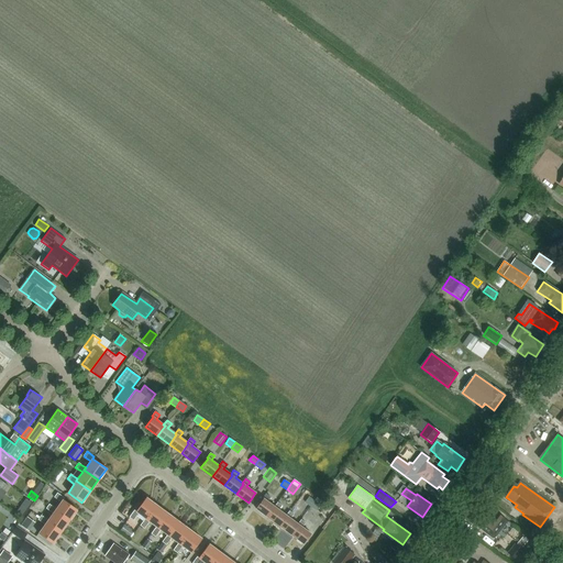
[(61,503),(56,509),(55,511),(68,521),(77,509),(63,499),(64,498),(57,493),(54,497),(61,503)]
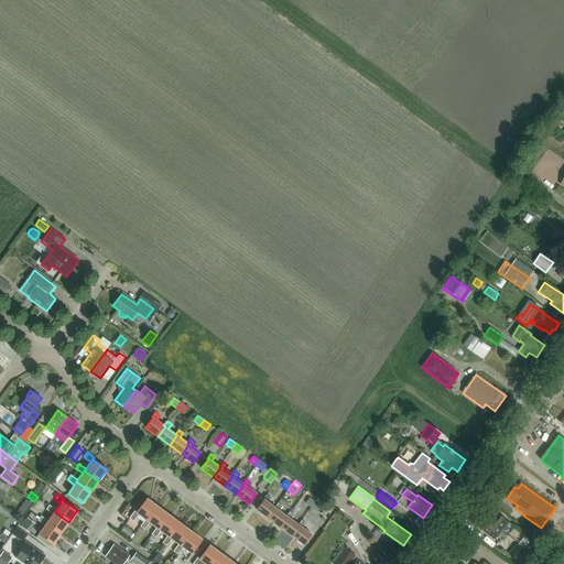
[(275,509),(274,508),(268,502),(271,498),(267,495),(262,499),(263,500),(257,510),(269,519),(275,509)]
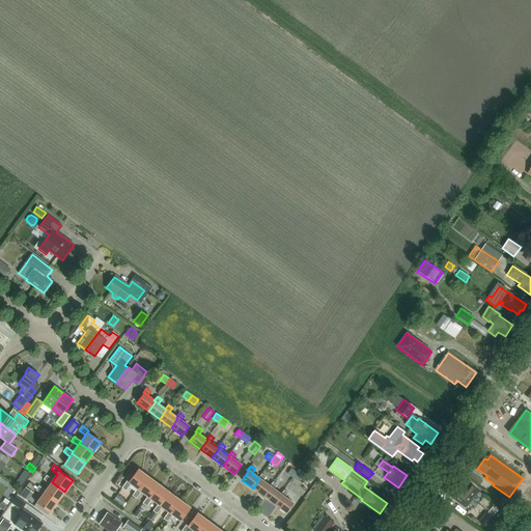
[(286,474),(292,477),(297,472),(290,468),(286,474)]
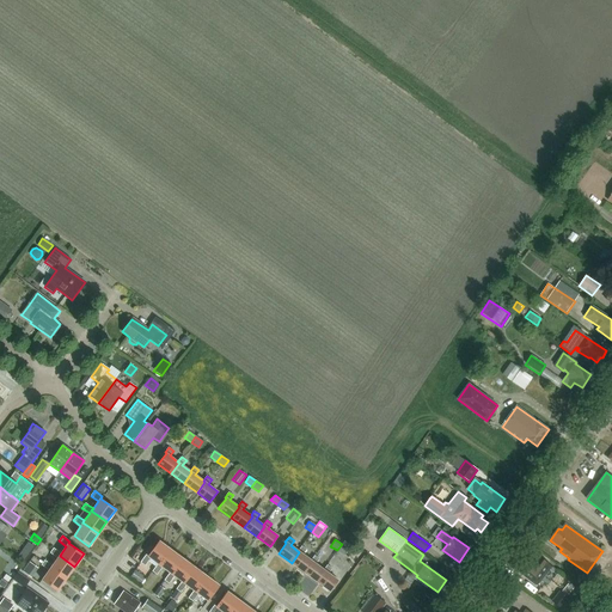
[(159,564),(171,550),(158,540),(147,556),(146,554),(140,562),(145,565),(151,557),(158,563),(159,564)]
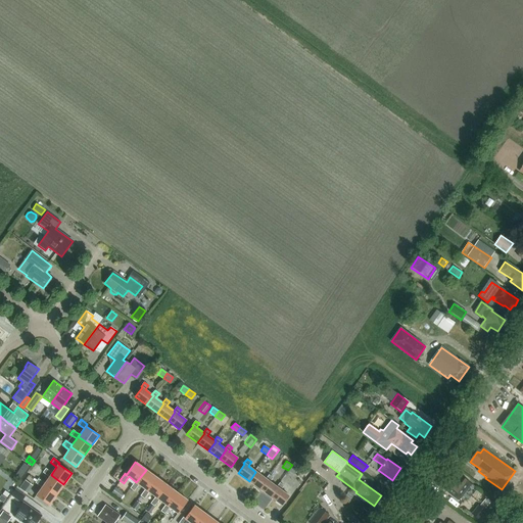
[(293,462),(292,465),(288,470),(294,474),(299,466),(293,462)]
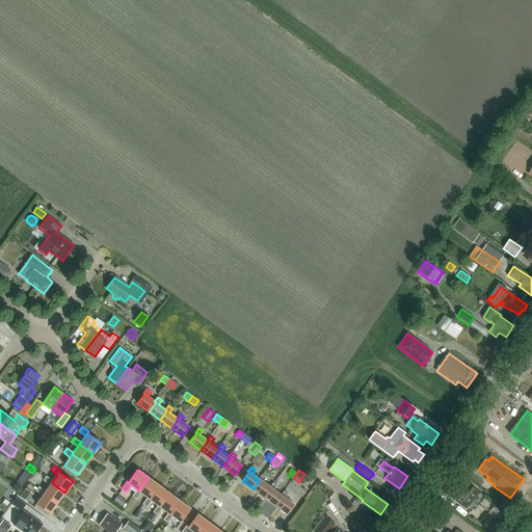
[(26,480),(30,475),(25,472),(21,477),(26,480)]
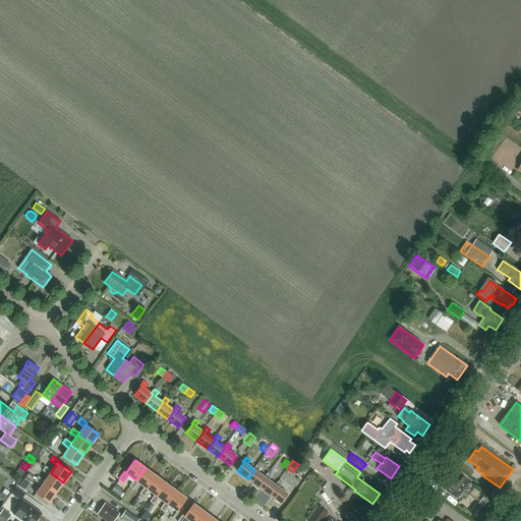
[(256,465),(253,469),(254,470),(248,479),(258,487),(266,478),(265,477),(257,472),(261,468),(256,465)]
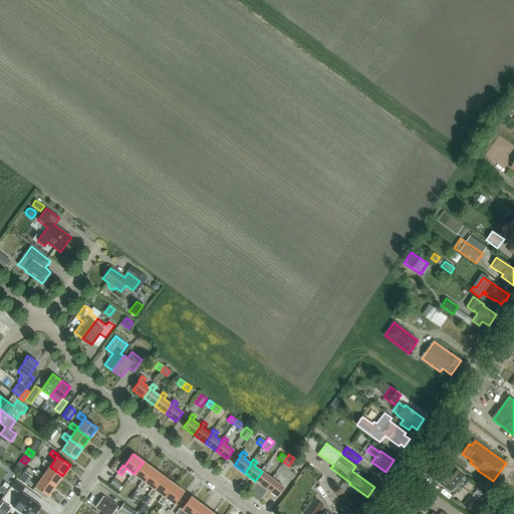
[(48,469),(44,475),(42,477),(55,486),(62,476),(50,467),(51,465),(44,460),(41,465),(48,469)]
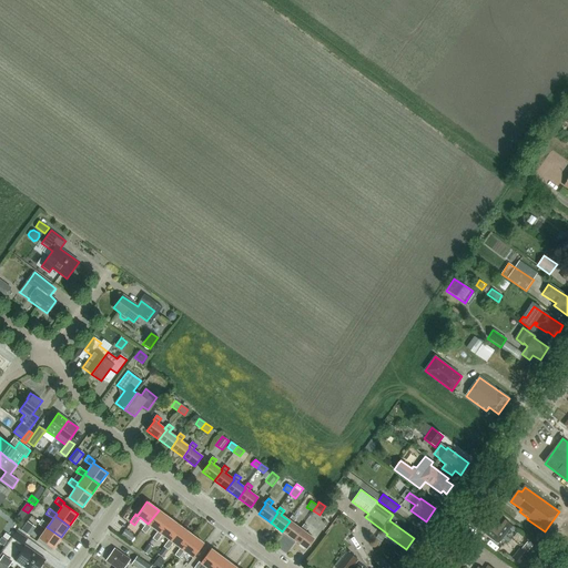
[(148,524),(146,523),(141,530),(145,534),(151,526),(158,530),(160,533),(170,518),(159,510),(148,524)]
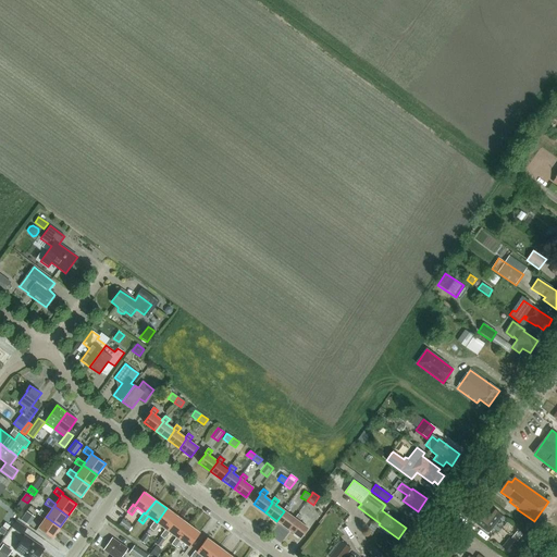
[(286,506),(283,510),(284,511),(276,521),(288,530),(296,520),(295,519),(287,514),(291,508),(286,506)]
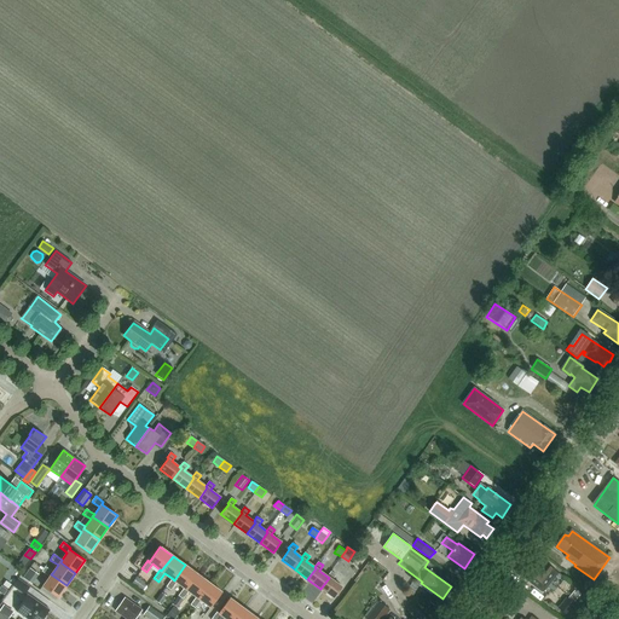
[(526,577),(544,593),(559,574),(547,563),(543,568),(537,563),(526,577)]
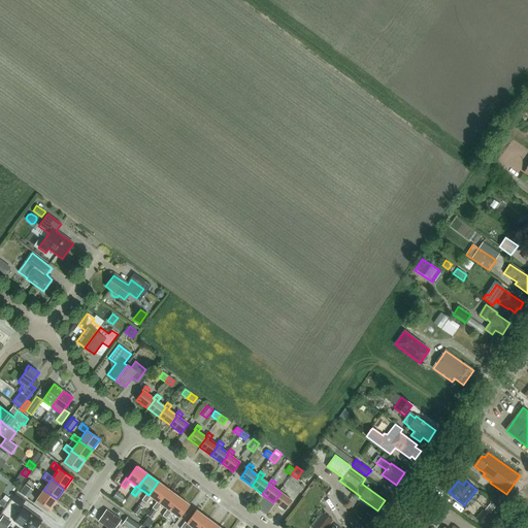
[(149,495),(146,493),(141,500),(145,503),(151,496),(156,501),(159,502),(168,490),(158,482),(149,495)]
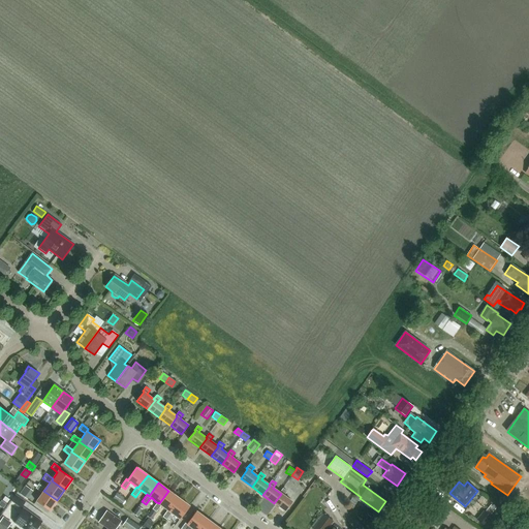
[(43,491),(45,489),(38,485),(35,489),(42,493),(36,502),(50,511),(57,500),(43,491)]
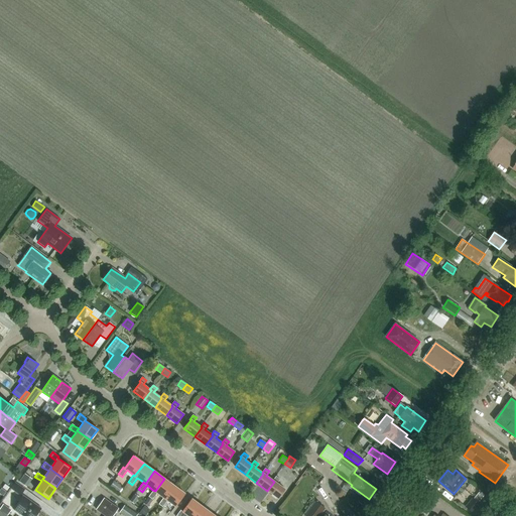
[(24,475),(18,482),(27,489),(33,482),(24,475)]
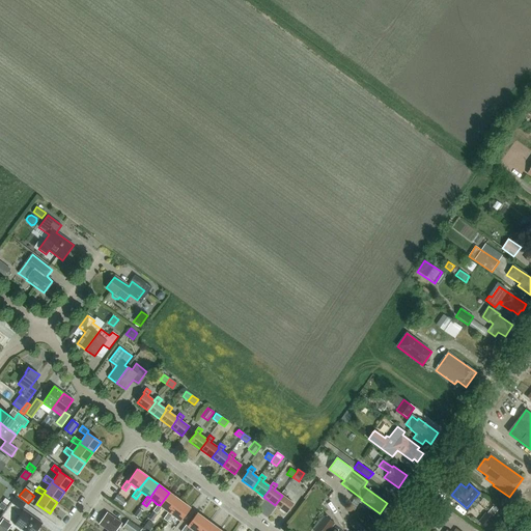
[(284,491),(281,495),(282,496),(275,505),(286,513),(294,504),(285,498),(288,494),(284,491)]
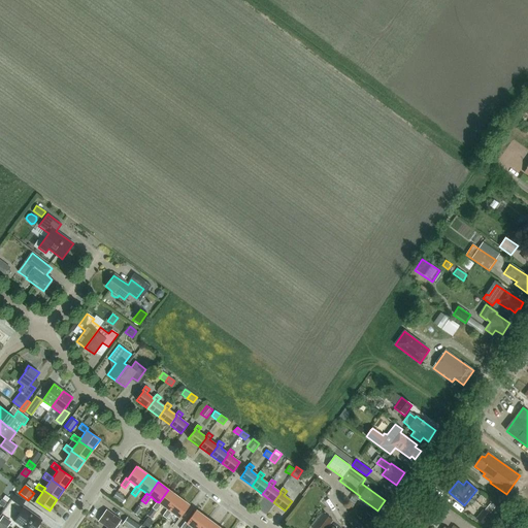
[(159,502),(156,501),(152,507),(156,510),(161,504),(167,508),(169,510),(178,498),(168,490),(159,502)]
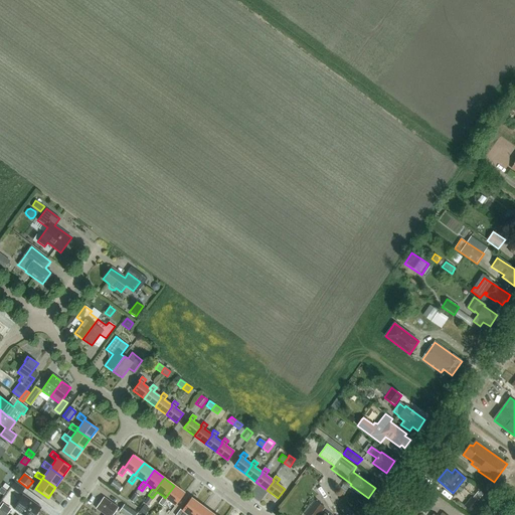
[(114,480),(110,486),(118,492),(123,486),(114,480)]
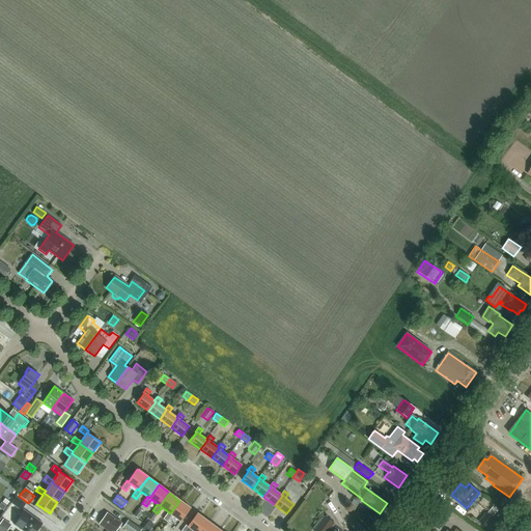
[(16,496),(11,502),(21,509),(26,503),(16,496)]
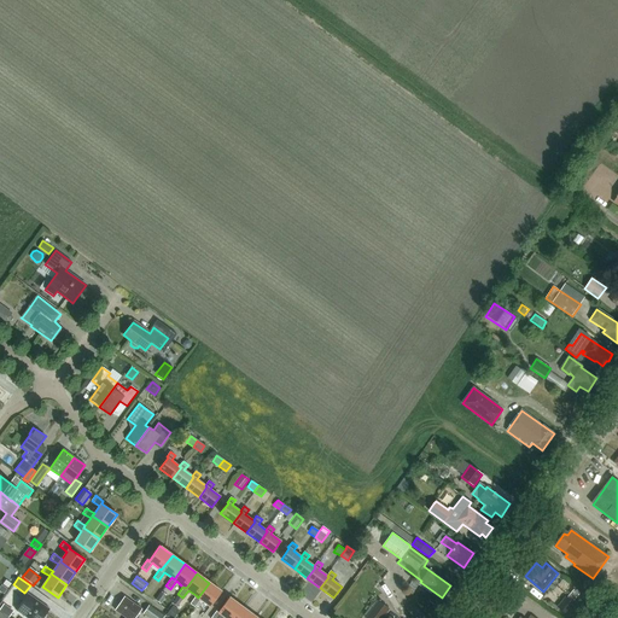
[(617,592),(604,581),(598,589),(613,600),(617,594),(617,592)]
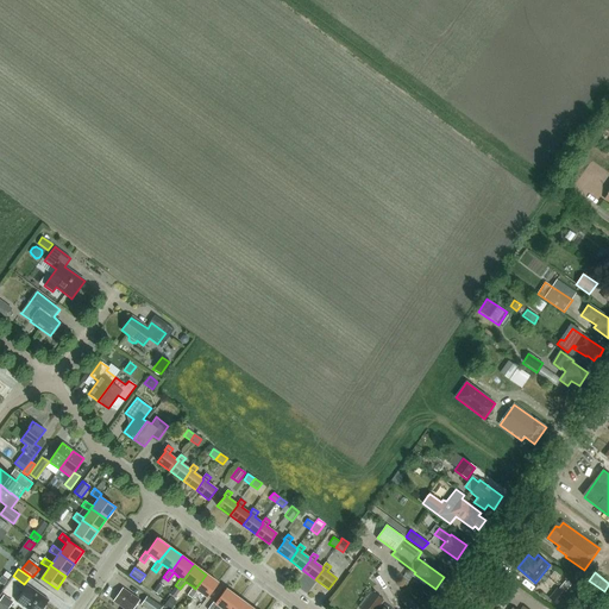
[(195,589),(193,586),(187,595),(192,598),(198,590),(207,598),(218,583),(206,575),(195,589)]
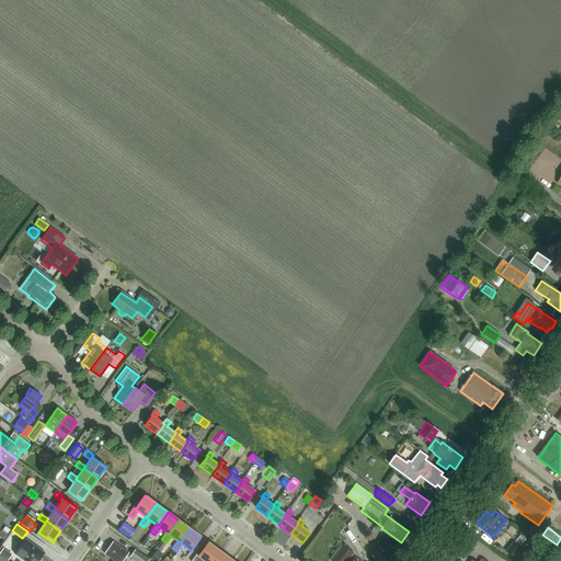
[(515,538),(513,541),(519,547),(527,538),(522,534),(517,540),(515,538)]
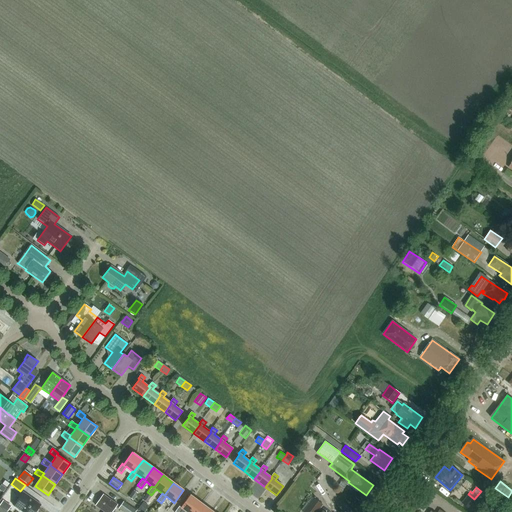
[(133,500),(138,493),(133,490),(128,497),(133,500)]
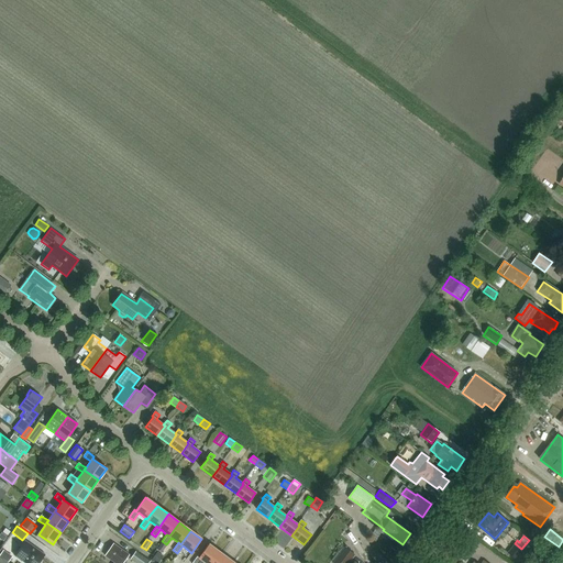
[(14,555),(23,562),(39,562),(45,554),(25,540),(14,555)]
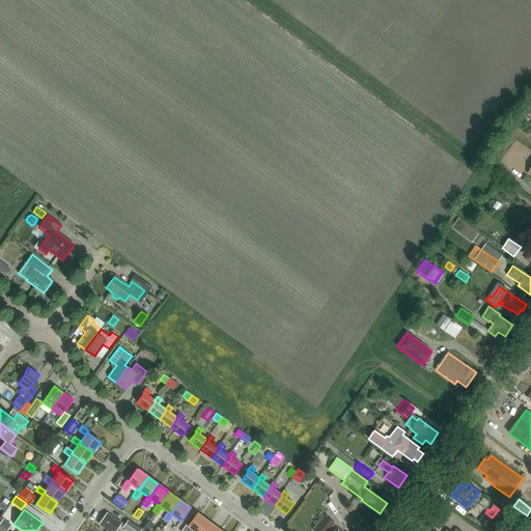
[(508,510),(503,516),(516,527),(521,520),(508,510)]
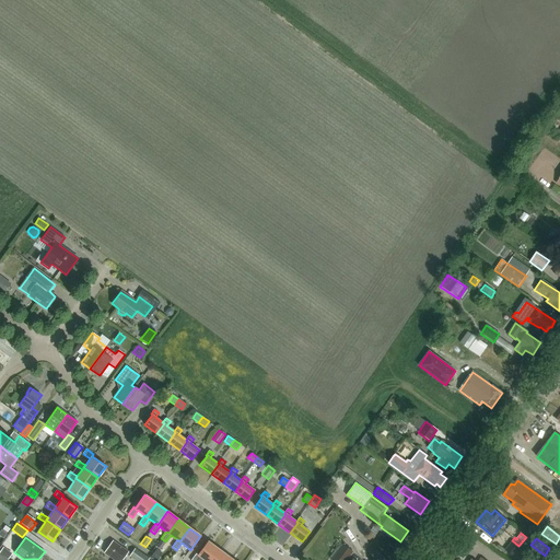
[(113,559),(112,559),(121,559),(128,551),(113,540),(104,552),(113,559)]
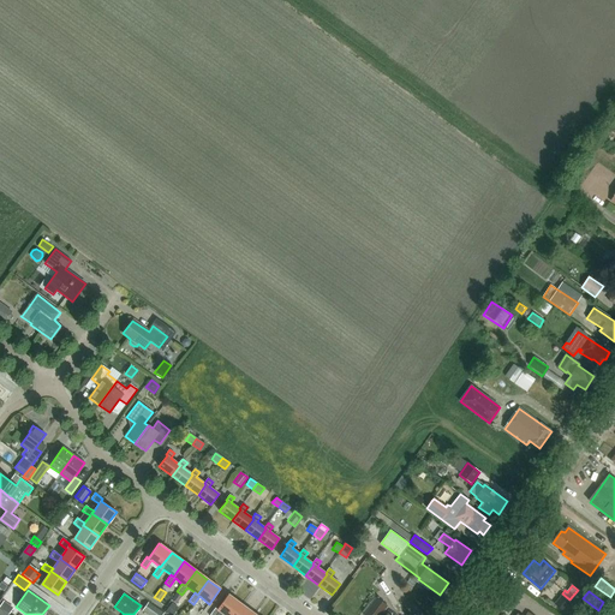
[(562,593),(554,604),(566,614),(568,614),(577,605),(569,599),(562,593)]
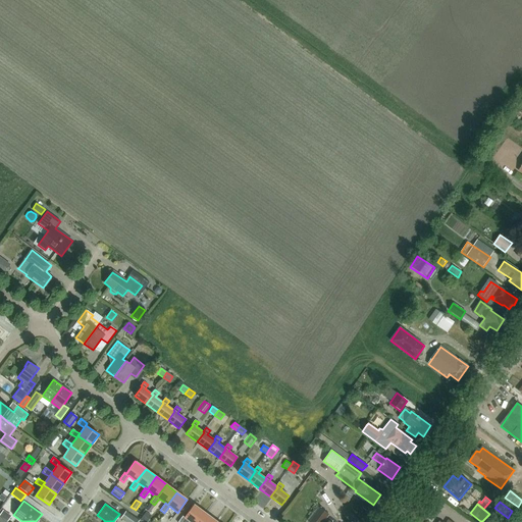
[(196,521),(204,512),(194,505),(184,518),(183,516),(177,521),(184,521),(187,519),(190,521),(196,521)]
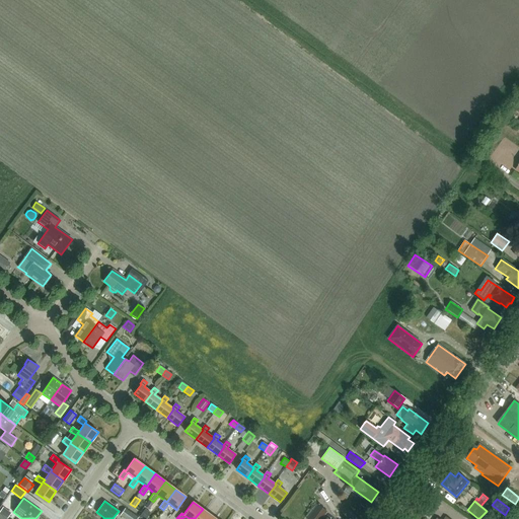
[(327,518),(323,516),(326,511),(317,505),(306,518),(327,518)]
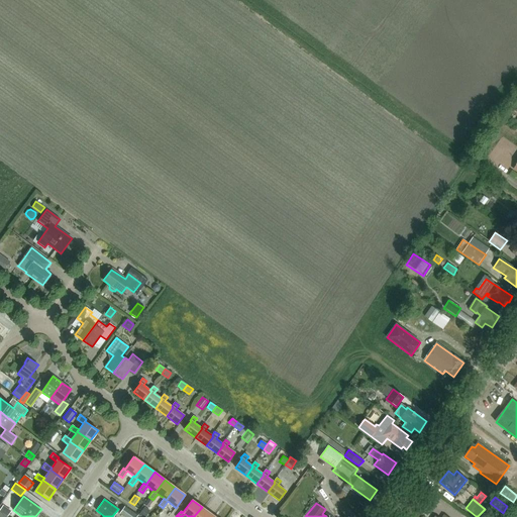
[(0,511),(6,516),(9,513),(0,506),(0,511)]
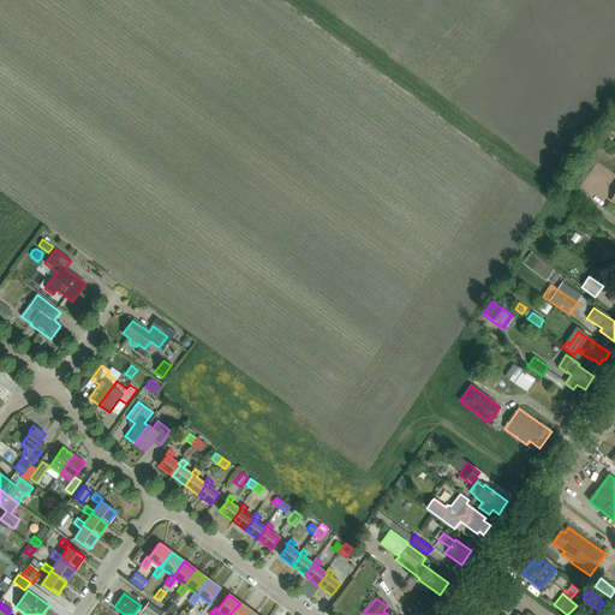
[(162,614),(165,614),(149,602),(148,602),(142,610),(148,614),(162,614)]
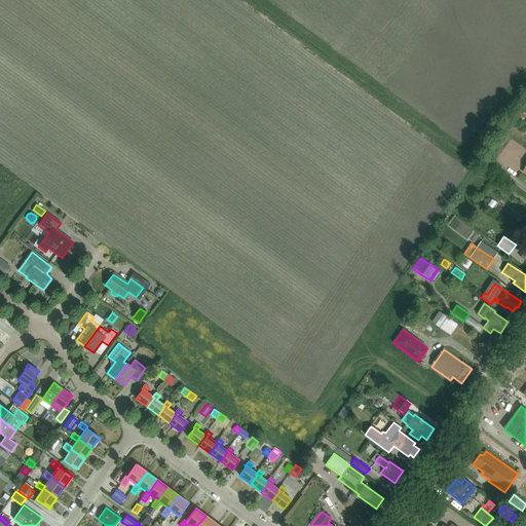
[(144,525),(147,525),(152,519),(146,516),(141,524),(144,525)]
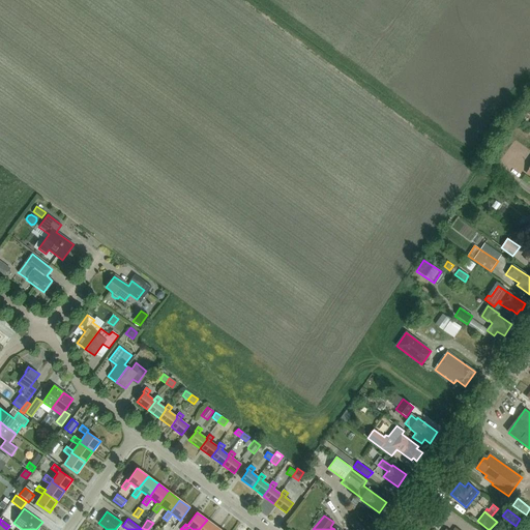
[(215,529),(217,528),(207,520),(199,529),(215,529)]
